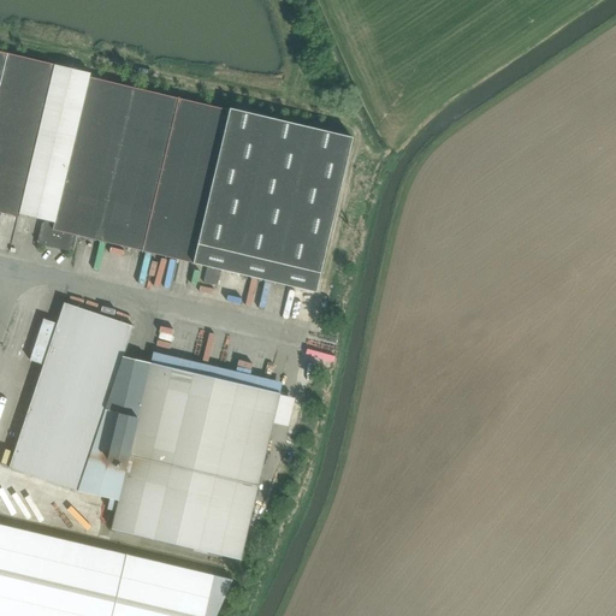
[(229,111),(89,77),(89,73),(0,51),(0,212),(18,217),(19,214),(54,223),(54,224),(46,221),(42,224),(39,241),(40,244),(69,250),(72,249),(76,235),(193,262),(229,111)]
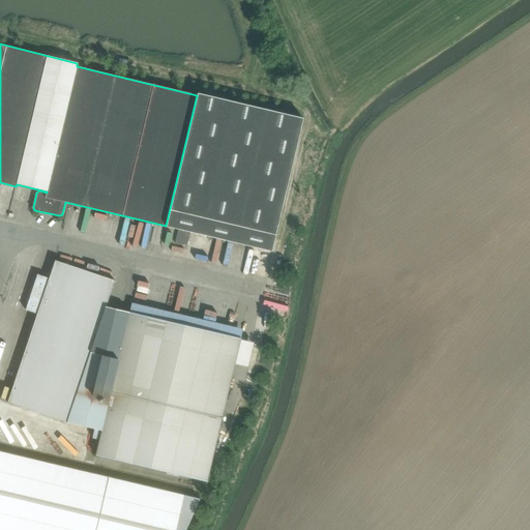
[(271,251),(302,118),(197,93),(197,95),(166,226),(178,229),(175,242),(187,245),(190,232),(271,251)]
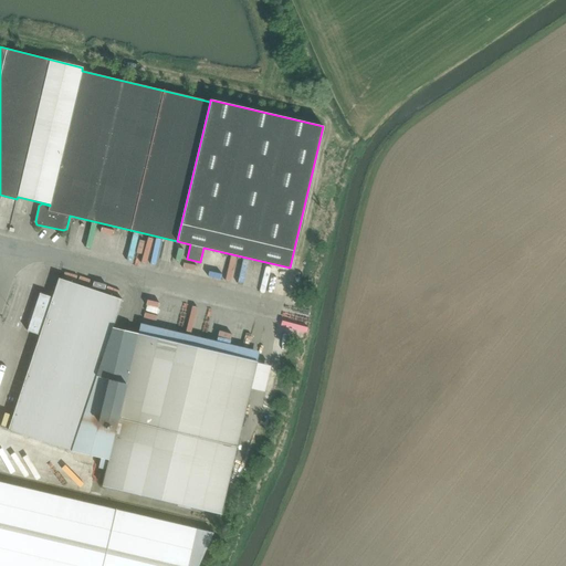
[(72,231),(80,233),(83,219),(75,218),(72,231)]
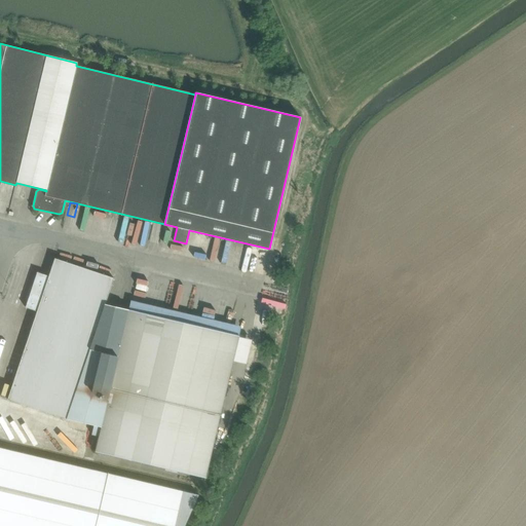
[(124,221),(122,233),(134,235),(137,223),(124,221)]
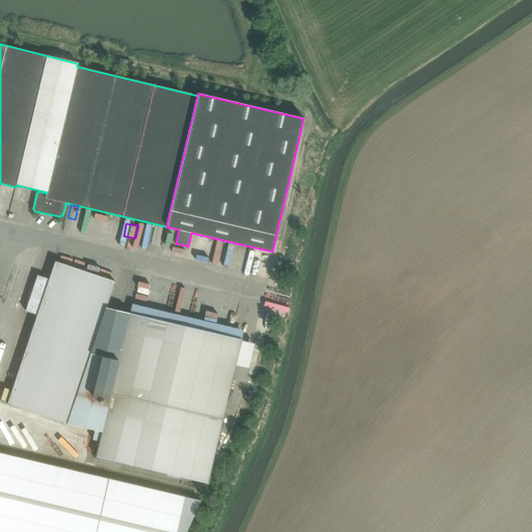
[(154,253),(166,256),(167,248),(155,246),(154,253)]
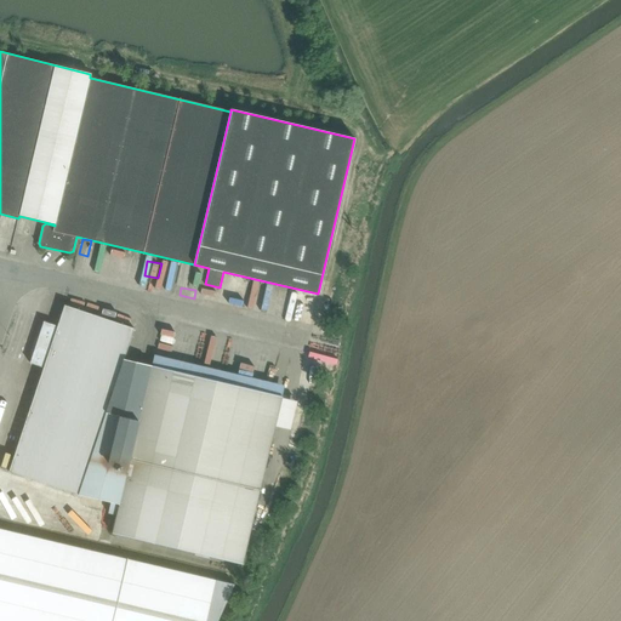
[(297,320),(300,305),(286,302),(283,318),(297,320)]
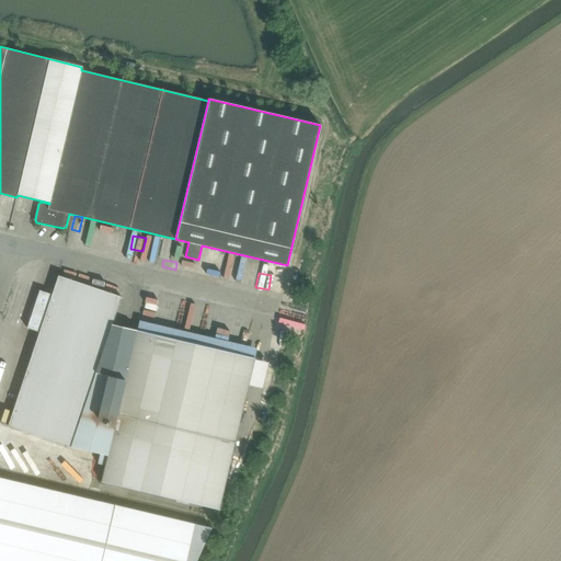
[(112,324),(121,297),(58,275),(52,295),(39,290),(26,328),(39,332),(26,369),(14,365),(1,402),(14,407),(8,426),(70,447),(71,446),(112,324)]
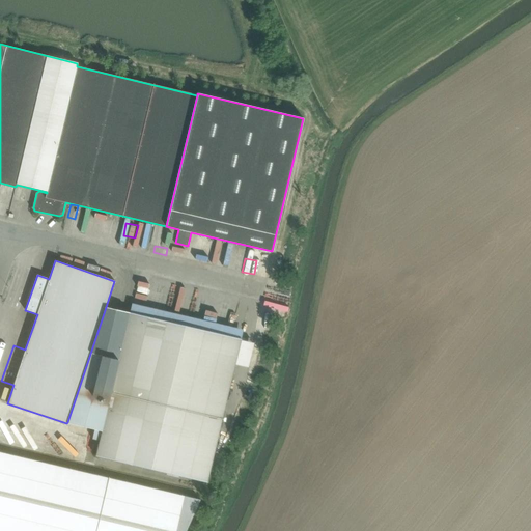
[(267,297),(271,281),(266,279),(260,295),(267,297)]
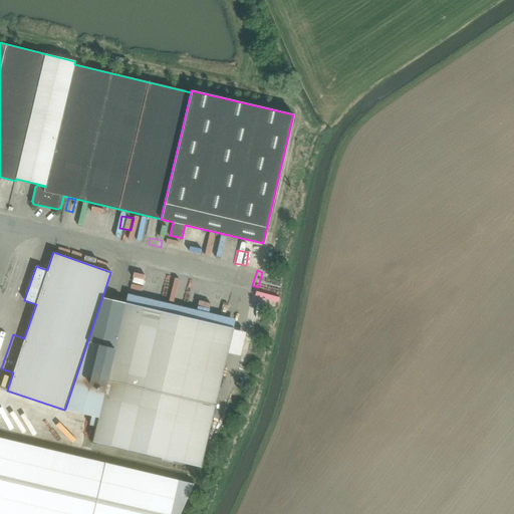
[(129,271),(129,282),(141,283),(141,272),(129,271)]
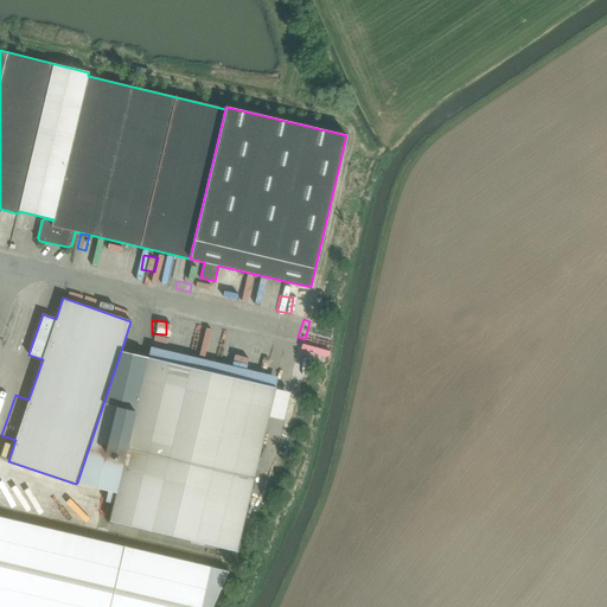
[(236,551),(275,388),(121,351),(77,483),(116,493),(109,522),(236,551)]
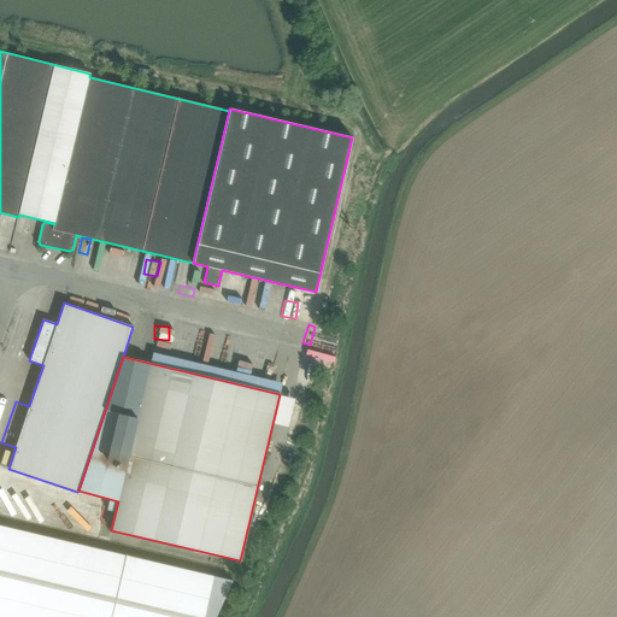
[(0,524),(0,616),(215,616),(233,580),(0,524)]
